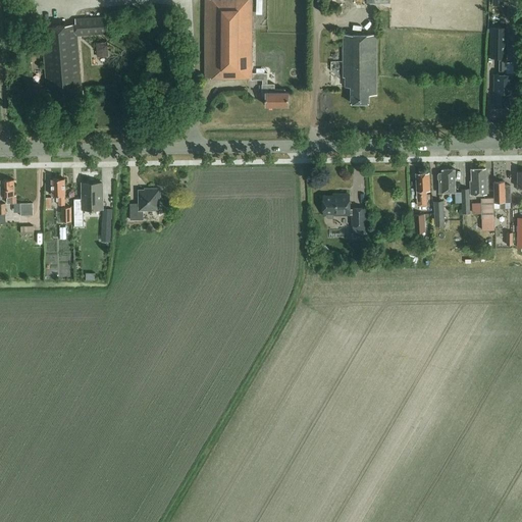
[(289,105),(289,92),(285,92),(285,89),(275,89),(275,84),(267,84),(267,72),(252,72),(252,0),(205,0),(205,77),(251,77),(251,80),(263,80),(263,84),(262,84),(262,93),(266,92),(266,105),(289,105)]
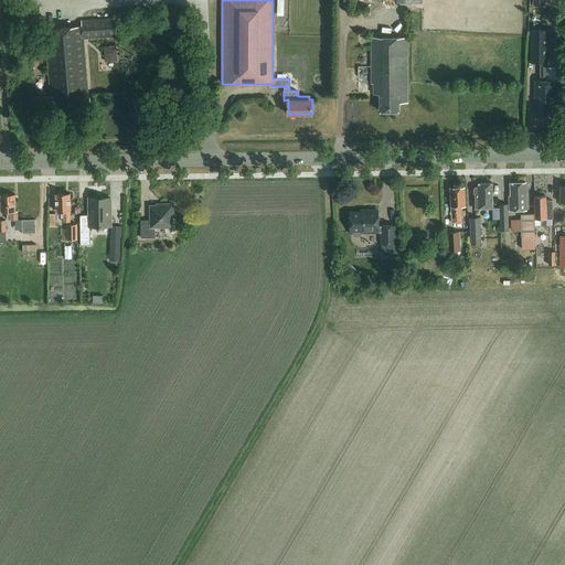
[(83,39),(117,35),(116,17),(82,20),(82,25),(45,29),(51,97),(54,96),(54,107),(59,107),(60,118),(83,116),(82,105),(88,104),(83,39)]
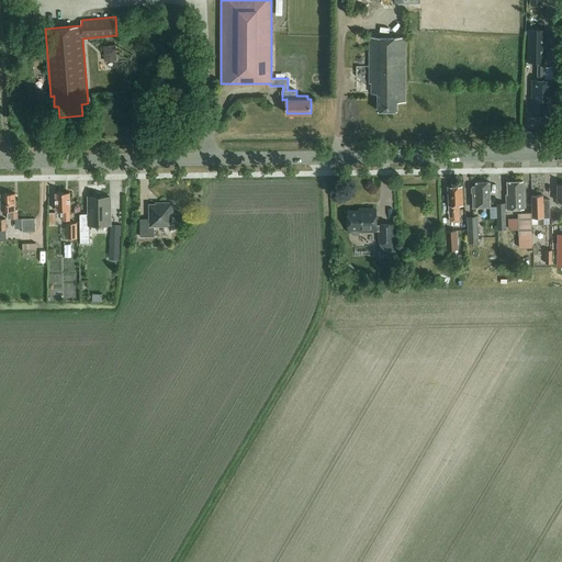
[(555,80),(546,80),(547,30),(528,29),(527,62),(537,63),(537,80),(532,80),(531,113),(549,113),(549,100),(555,101),(555,80)]
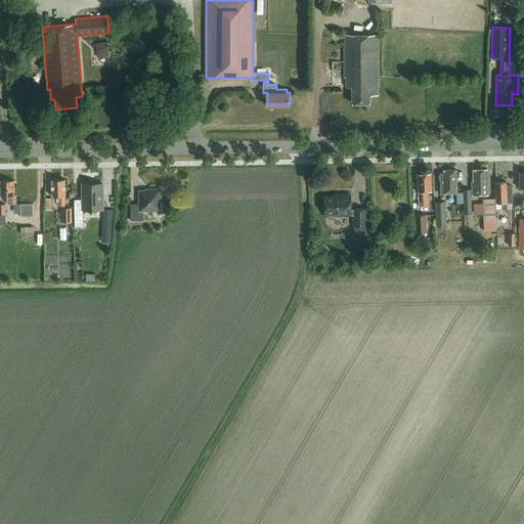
[(370,95),(378,95),(378,35),(345,35),(345,78),(347,78),(347,87),(352,87),(352,103),(370,103),(370,95)]
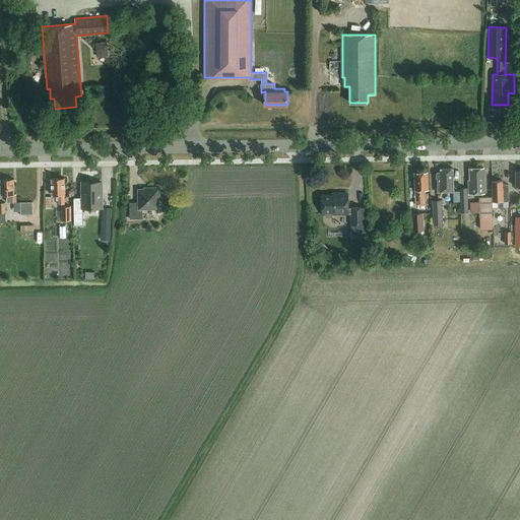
[(107,43),(96,44),(96,53),(108,53),(107,43)]
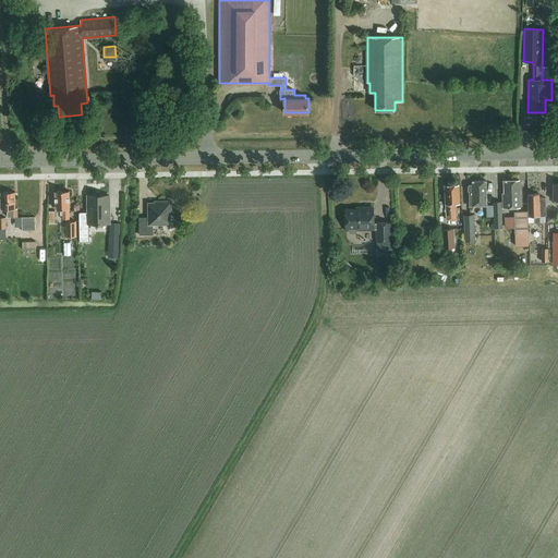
[(504,208),(520,207),(519,180),(504,180),(505,193),(502,193),(504,208)]
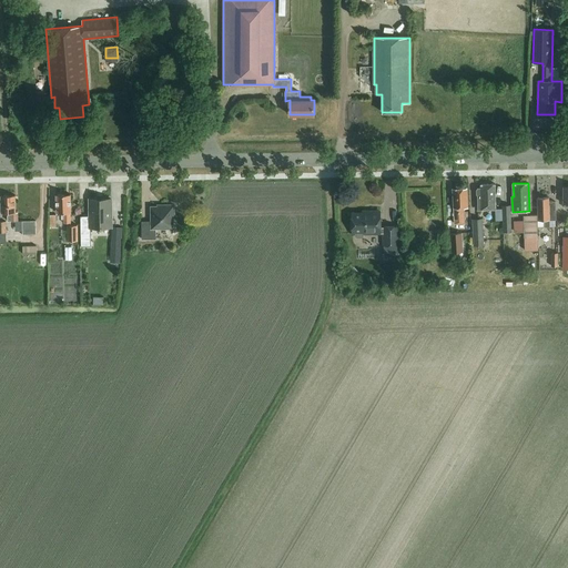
[(478,209),(495,209),(495,184),(482,184),(482,188),(478,188),(477,190),(477,194),(478,195),(478,209)]
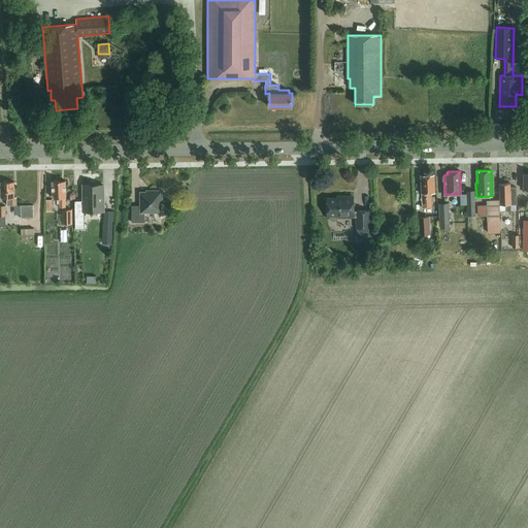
[(431,193),(435,192),(434,174),(422,175),(423,207),(431,207),(431,193)]
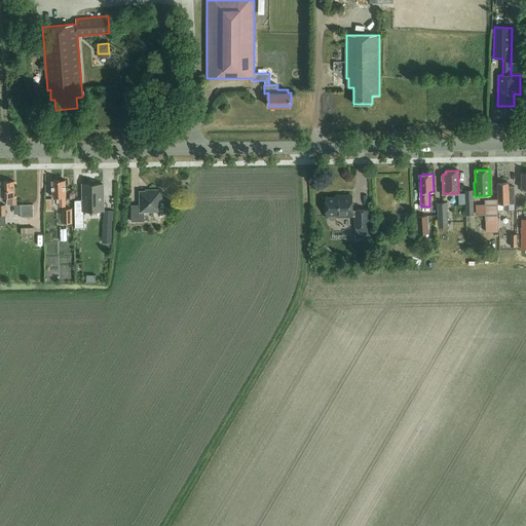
[(65,196),(66,196),(66,180),(52,180),(52,196),(59,196),(60,207),(66,207),(65,196)]
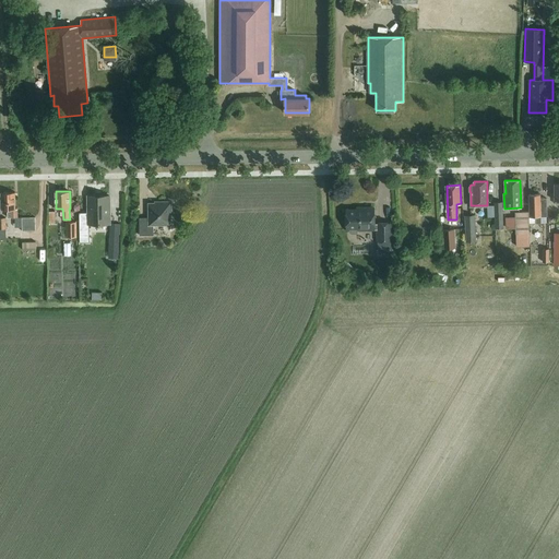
[(8,209),(8,216),(8,217),(18,217),(18,209),(15,209),(15,192),(1,192),(1,209),(8,209)]
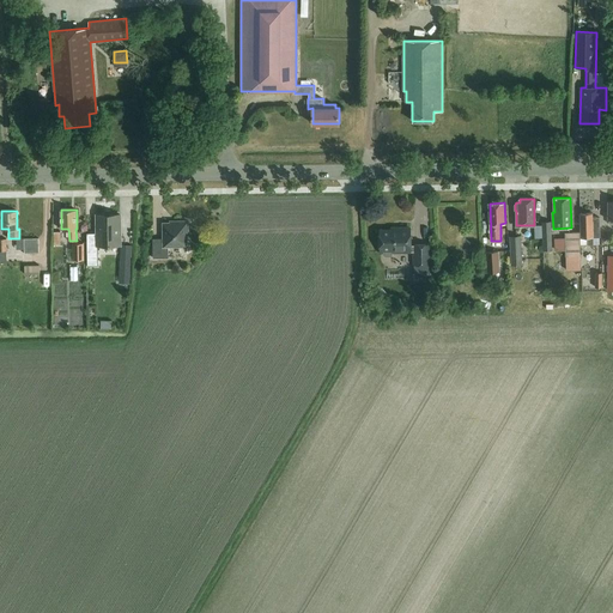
[(593,213),(580,213),(581,237),(588,237),(588,244),(594,244),(594,237),(600,237),(600,218),(593,218),(593,213)]
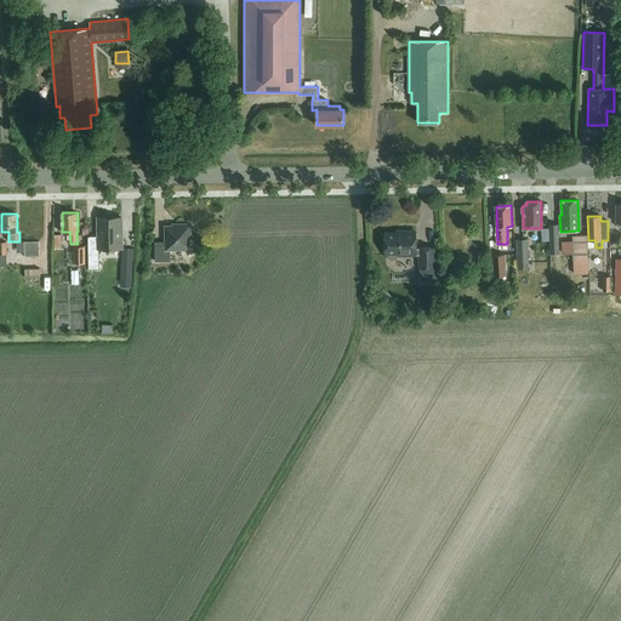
[(123,248),(121,217),(97,218),(98,235),(89,235),(89,257),(100,257),(98,249),(123,248)]
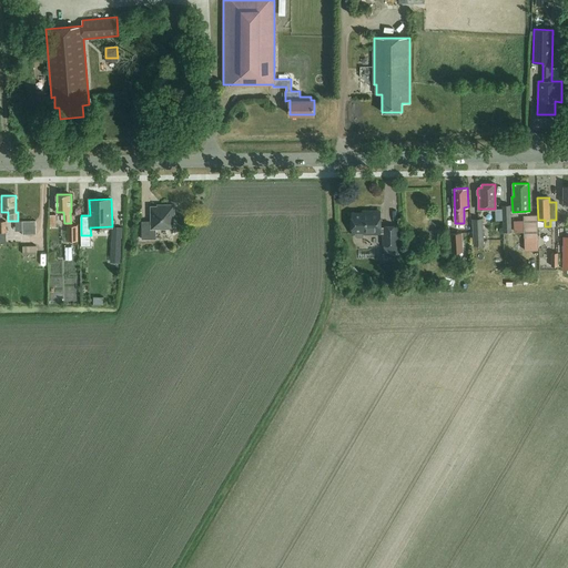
[(142,221),(142,239),(156,239),(156,229),(173,229),(173,214),(175,214),(174,204),(164,204),(164,206),(151,206),(151,221),(142,221)]
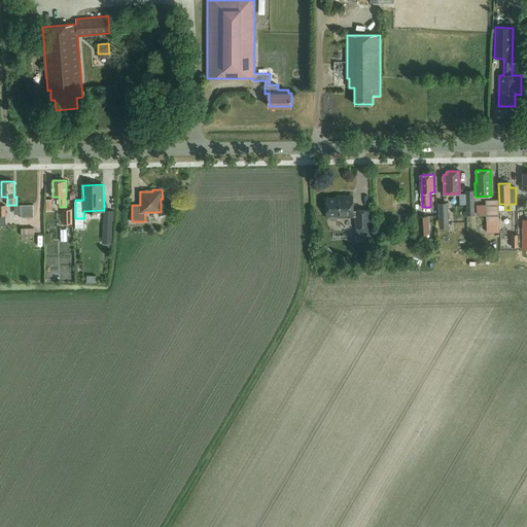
[(473,190),(466,190),(467,216),(475,216),(473,190)]
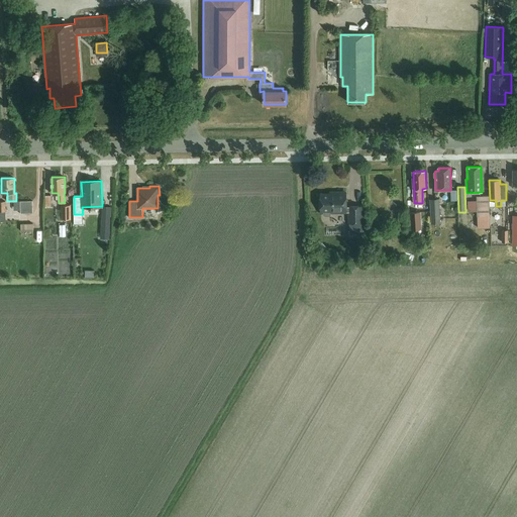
[(320,194),(320,195),(321,212),(323,212),(323,214),(325,216),(329,216),(331,214),(331,212),(349,212),(349,223),(350,223),(350,234),(363,234),(363,206),(349,206),(349,207),(346,207),(346,192),(336,192),(336,194),(320,194)]
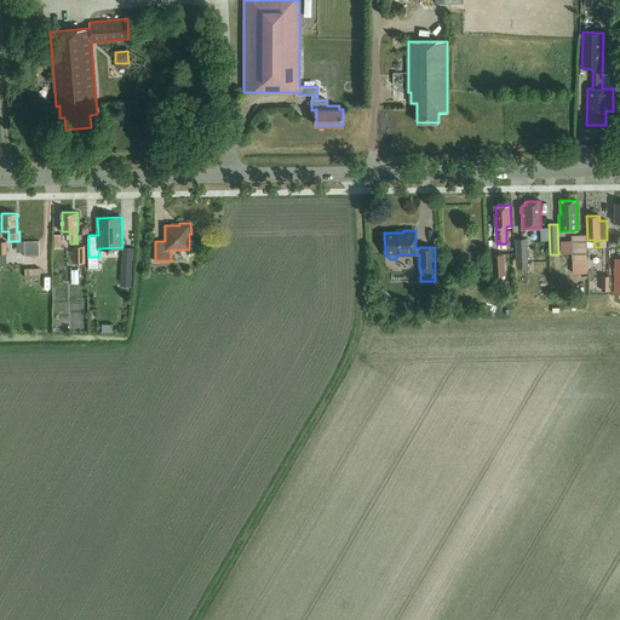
[(586,235),(572,235),(573,274),(587,273),(586,235)]
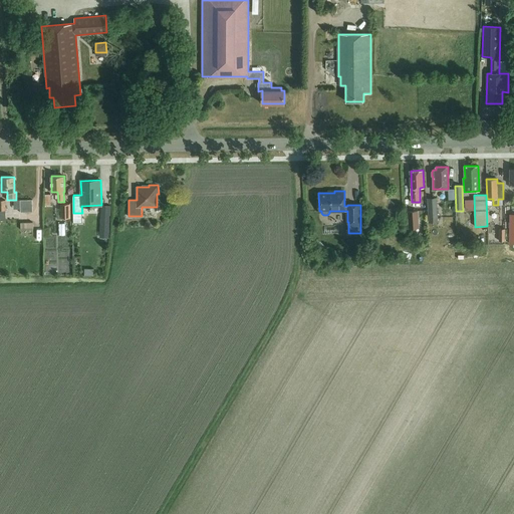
[(429,223),(439,222),(437,198),(428,199),(429,223)]
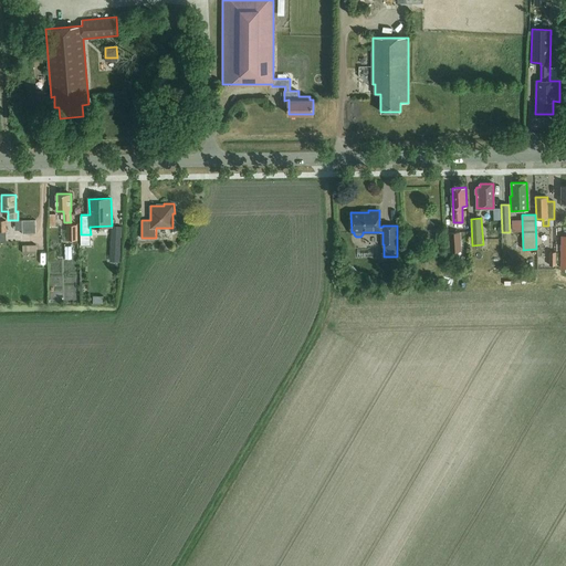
[(23,233),(37,233),(35,220),(22,220),(23,233)]
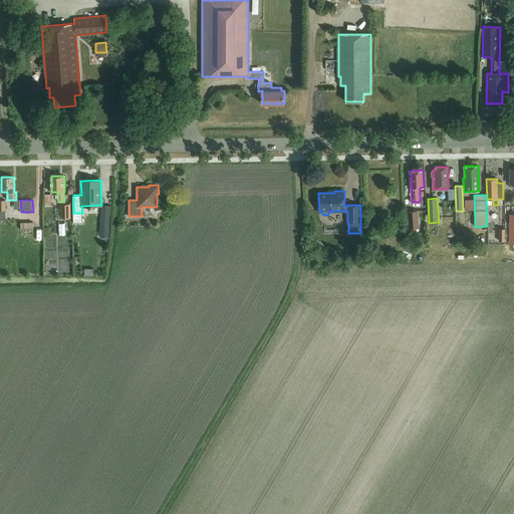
[(61,218),(70,218),(70,204),(61,204),(61,218)]
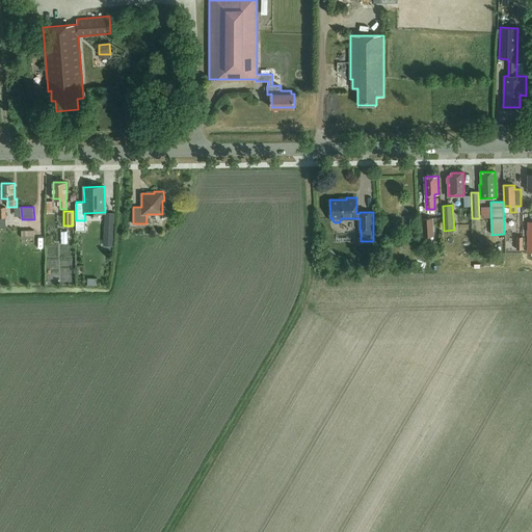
[(105,212),(103,245),(113,246),(115,213),(105,212)]
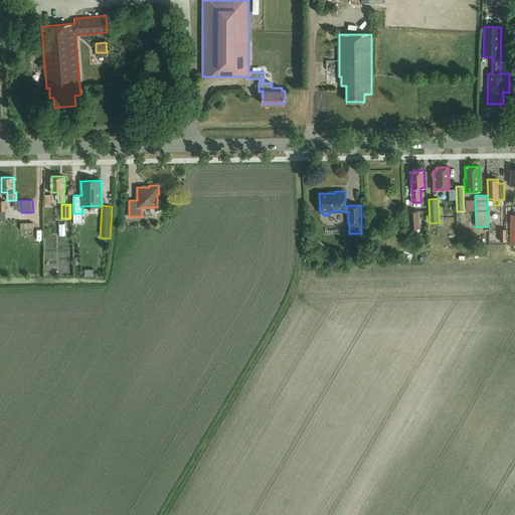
[(420,228),(419,211),(408,211),(409,229),(420,228)]
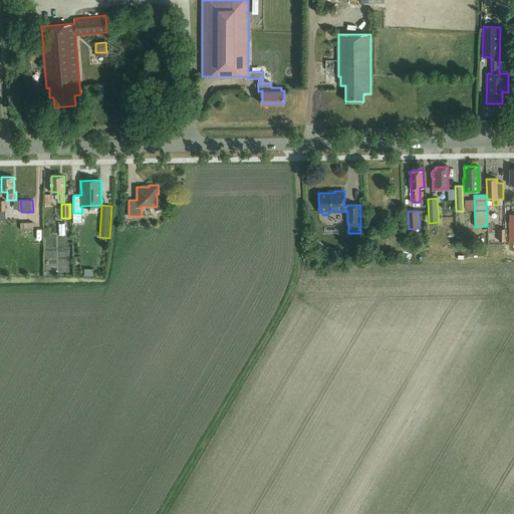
[(59,233),(66,234),(67,223),(60,222),(59,233)]
